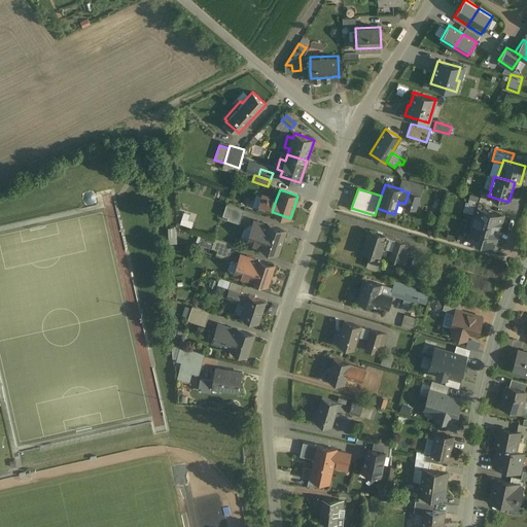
[(420,196),(409,191),(409,192),(405,204),(405,206),(415,210),(420,196)]
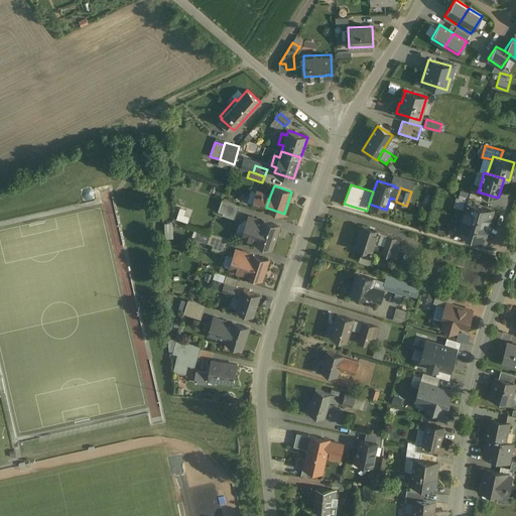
[(479,191),(472,189),(469,197),(476,199),(482,201),(484,194),(478,191),(479,191)]
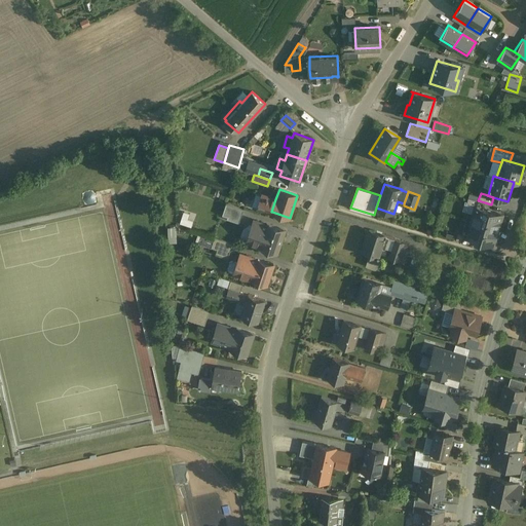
[(275,199),(262,194),(257,208),(272,213),(272,212),(271,212),(275,199)]
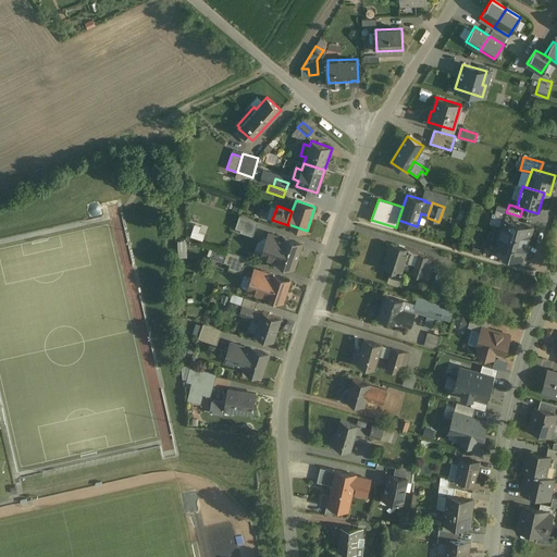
[(506,212),(496,209),(494,217),(503,219),(511,221),(514,214),(506,212)]
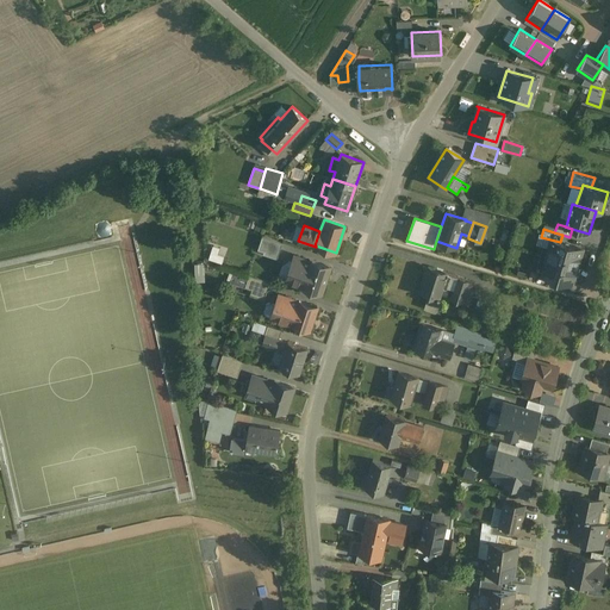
[(282,242),(262,236),(257,249),(263,251),(262,254),(278,259),(282,242)]
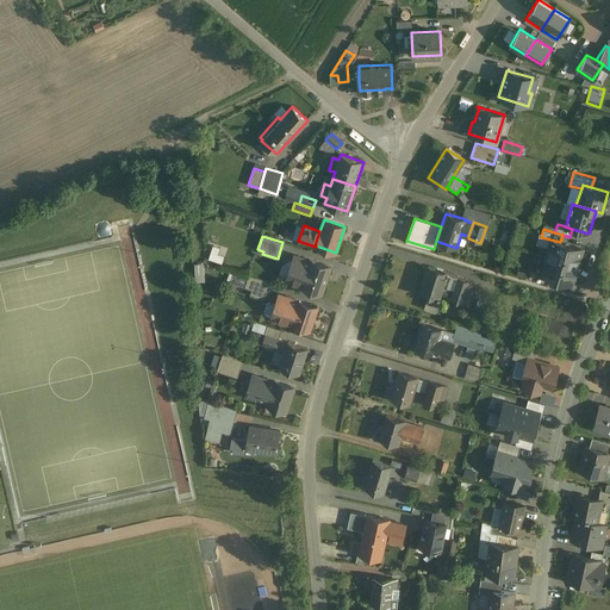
[(560,242),(551,240),(548,247),(546,257),(578,267),(583,249),(560,242)]
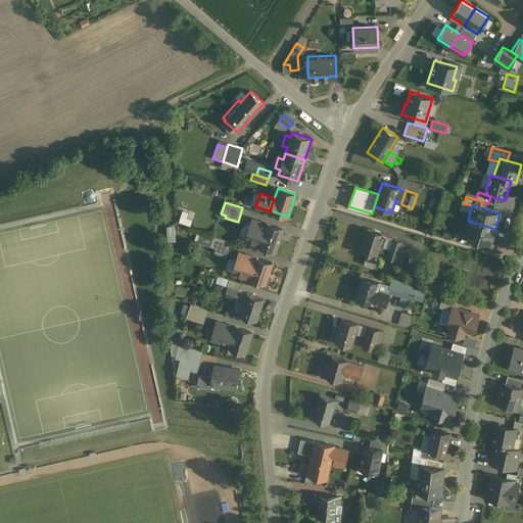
[(283,228),(265,222),(265,223),(251,219),(249,226),(250,227),(245,239),(258,244),(257,245),(276,251),(279,241),(283,228)]
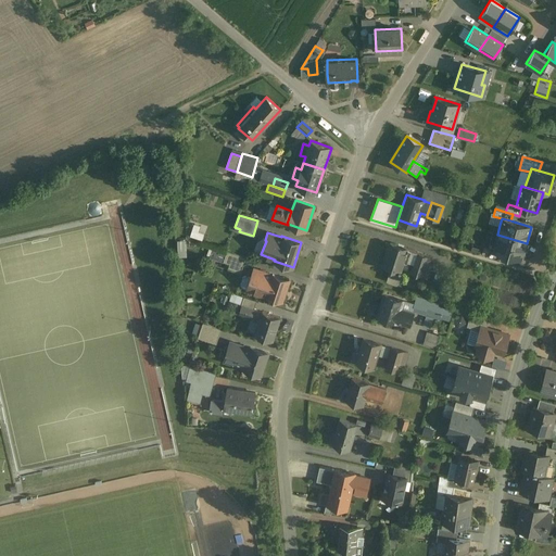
[(527,243),(497,235),(495,243),(493,250),(493,251),(501,253),(522,258),(527,243)]
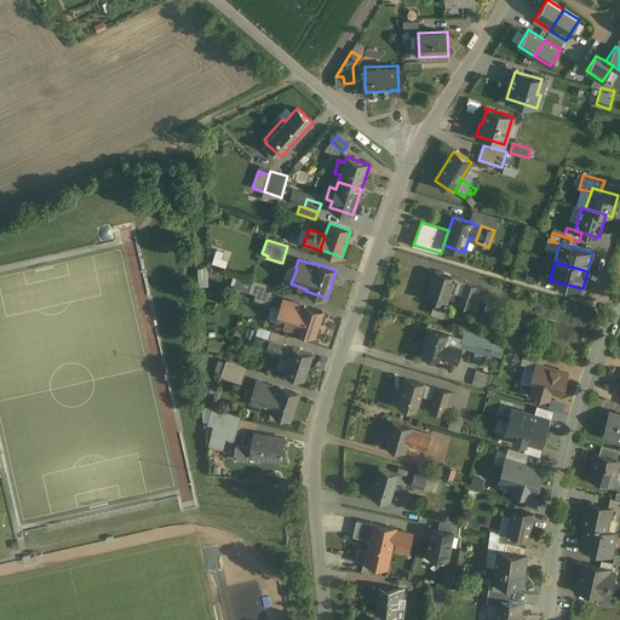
[(458,280),(434,271),(426,296),(435,299),(435,298),(446,302),(449,292),(453,293),(458,280)]
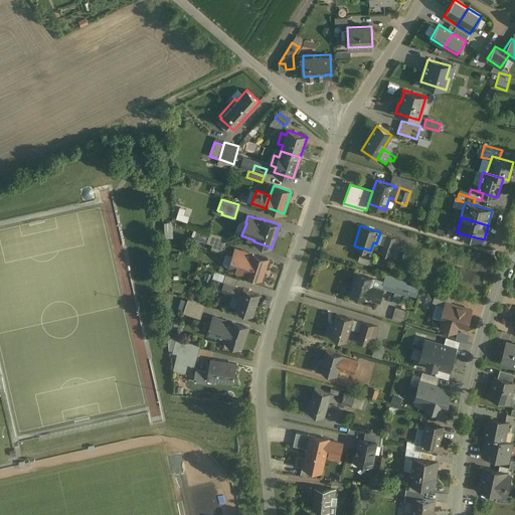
[(457,231),(448,228),(446,235),(462,240),(464,234),(457,232),(457,231)]
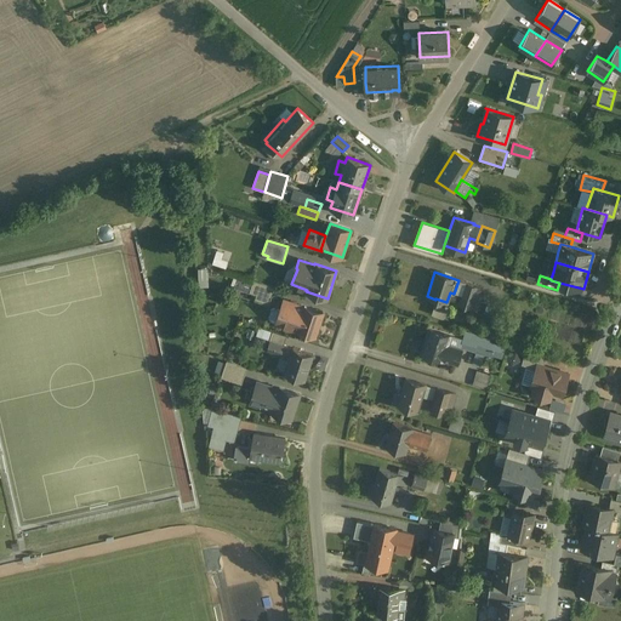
[(250,290),(251,280),(235,277),(234,288),(250,290)]
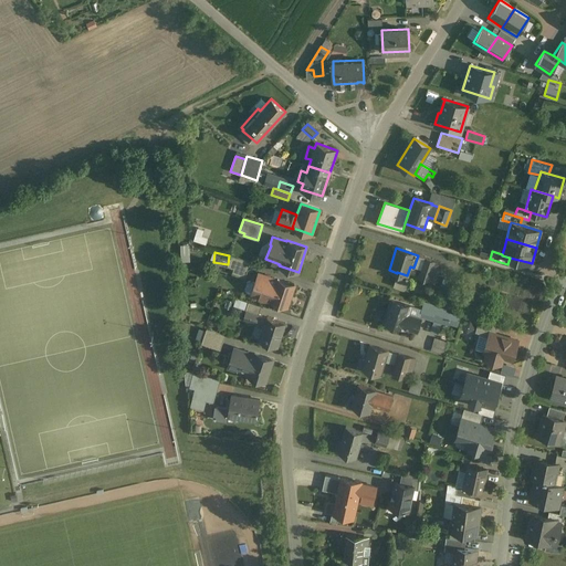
[(250,262),(231,255),(227,266),(233,269),(232,273),(244,278),(250,262)]
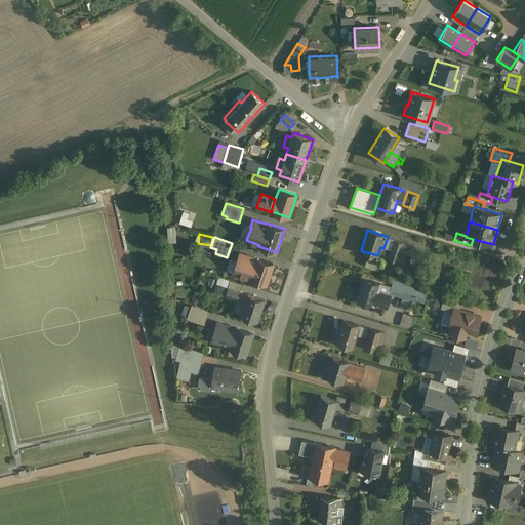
[(408,244),(394,239),(388,258),(402,263),(408,244)]
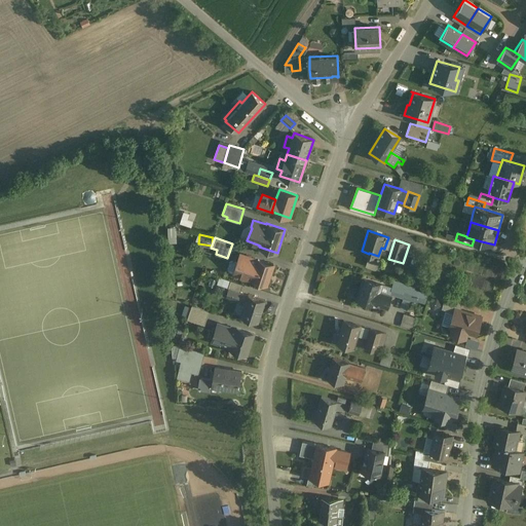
[(378,256),(369,253),(369,254),(365,265),(375,269),(380,256),(378,256)]
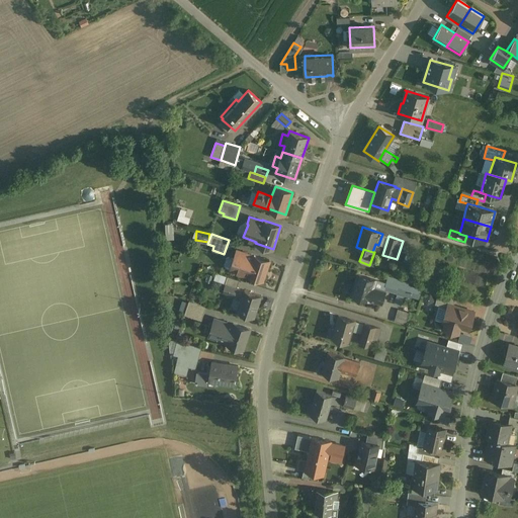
[(253,255),(237,250),(231,268),(247,274),(263,280),(269,260),(253,255)]
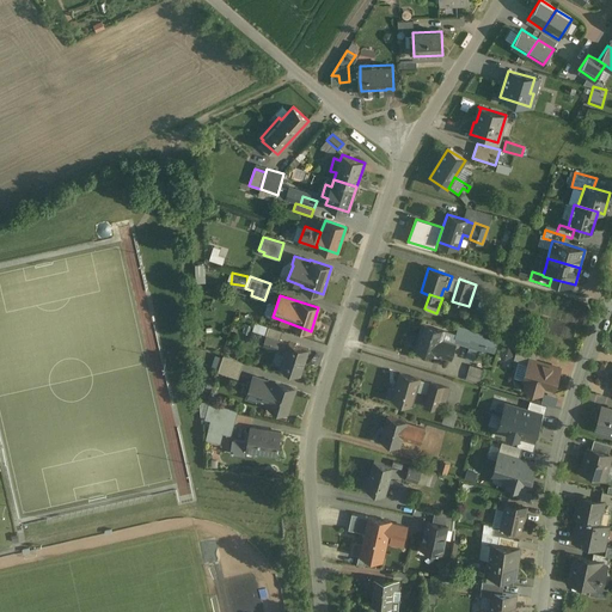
[(444,331),(423,324),(415,348),(435,355),(435,354),(451,359),(454,344),(440,340),(444,331)]
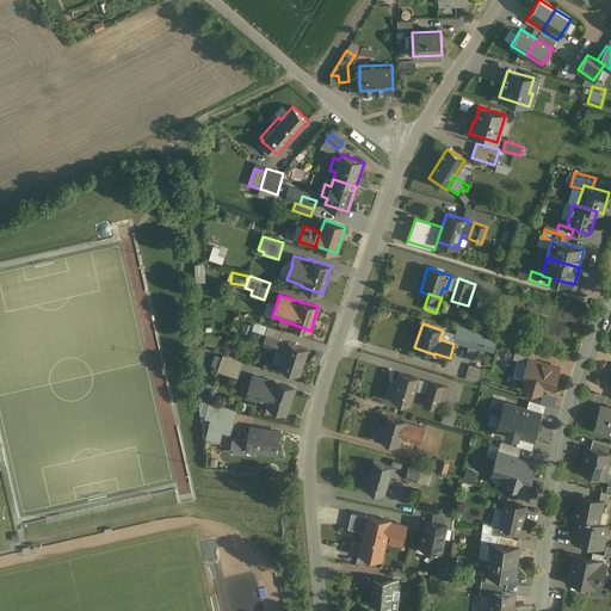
[(282,331),(269,326),(265,334),(279,339),(282,331)]
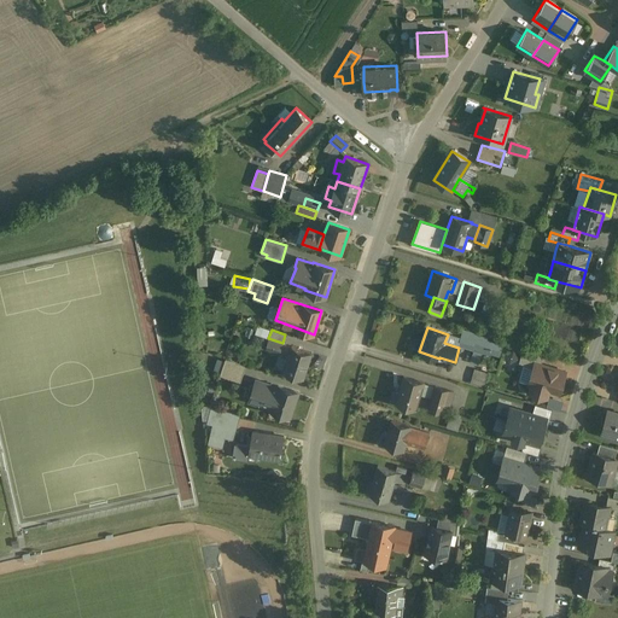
[(481,336),(481,337),(465,332),(464,334),(461,333),(459,343),(461,343),(461,344),(467,347),(467,345),(476,348),(474,350),(482,353),(489,355),(493,343),(485,340),(485,338),(481,336)]
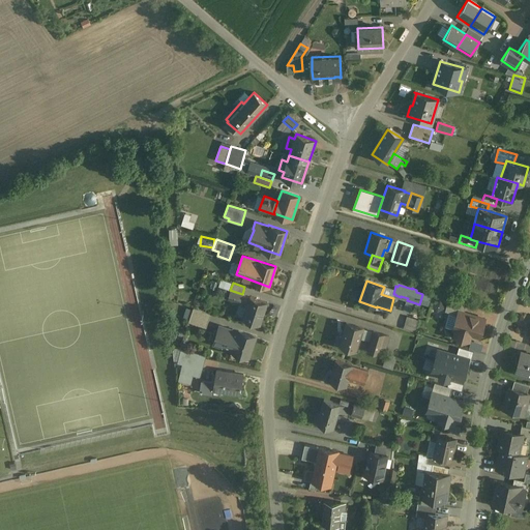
[(245,286),(243,295),(256,297),(257,288),(245,286)]
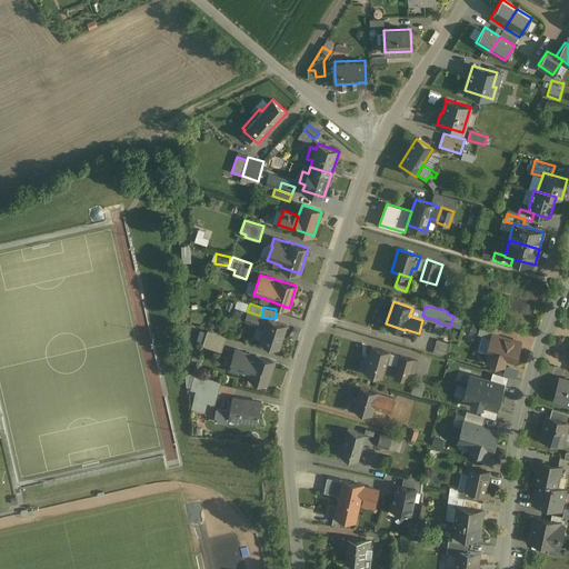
[(260,316),(247,311),(245,320),(257,325),(260,316)]
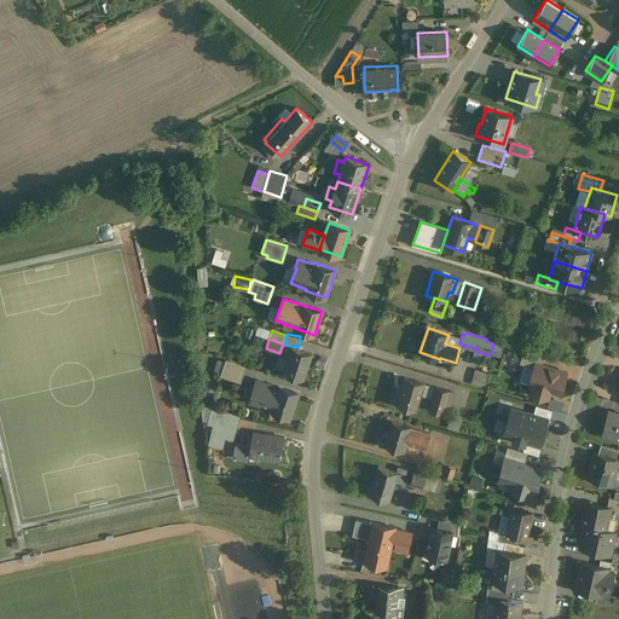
[(312,353),(291,347),(283,371),(304,379),(312,353)]
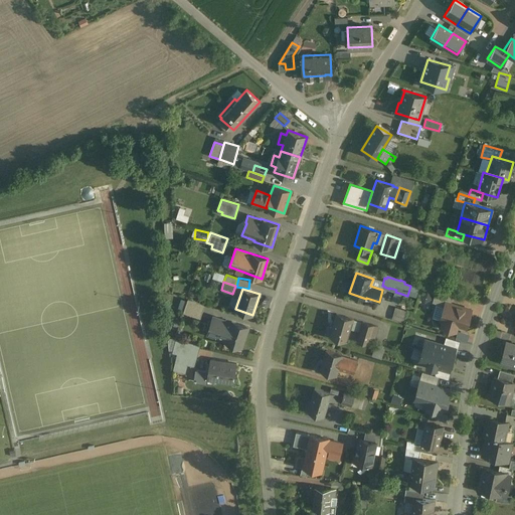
[(394,292),(391,302),(398,304),(401,294),(395,292),(394,292)]
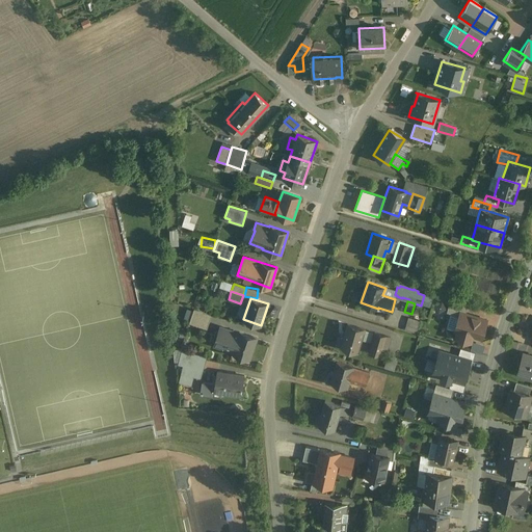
[(468,307),(450,301),(447,312),(451,314),(459,316),(460,312),(466,314),(468,307)]
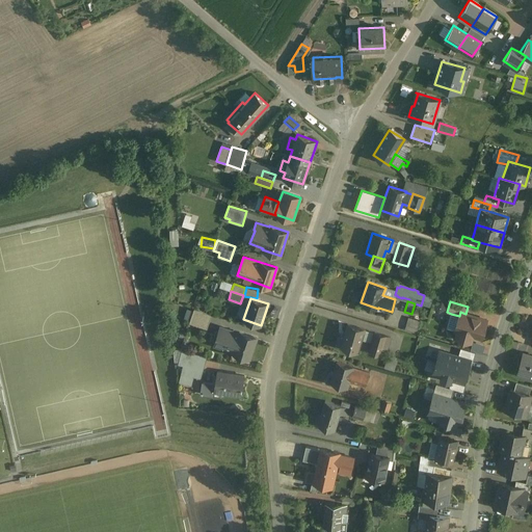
[(211,315),(193,309),(189,323),(207,328),(211,315)]
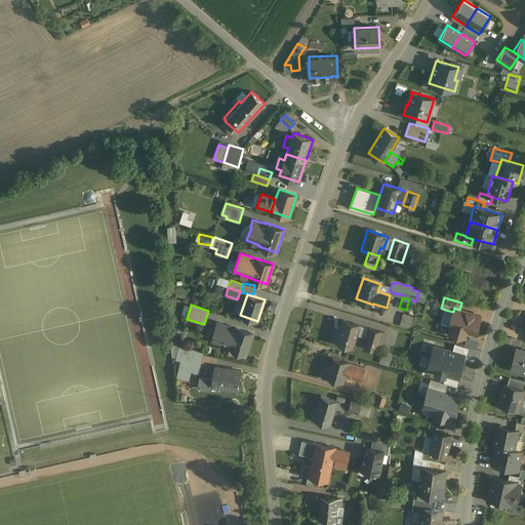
[(459,310),(454,308),(453,312),(449,325),(449,326),(451,326),(450,329),(466,334),(467,331),(475,333),(480,316),(459,310)]
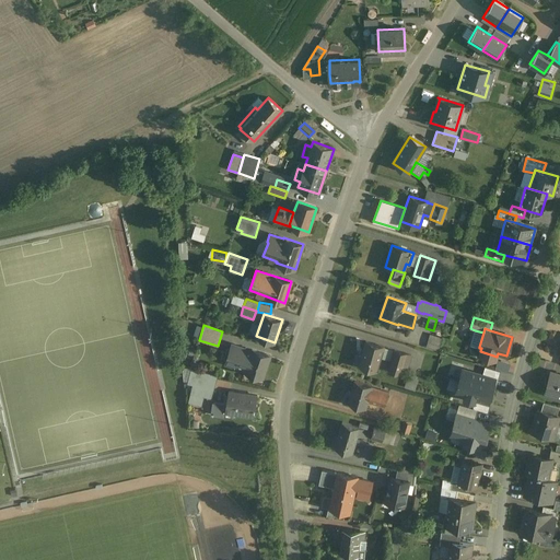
[(483,333),(475,330),(470,345),(479,348),(479,347),(483,333)]
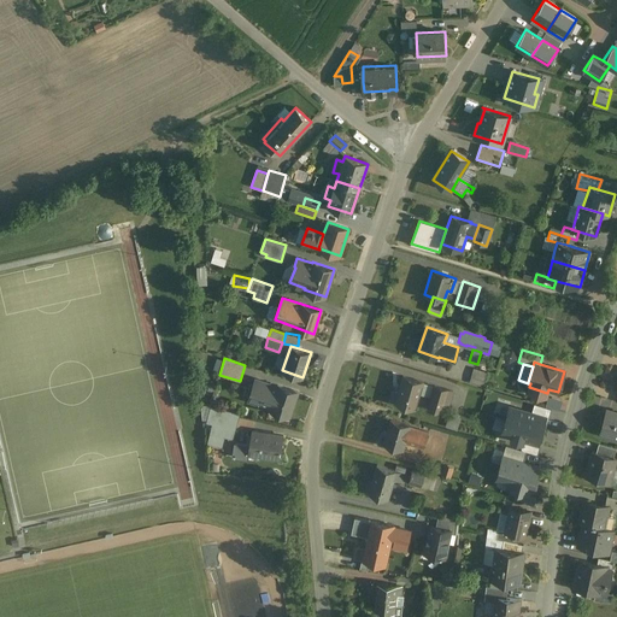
[(487,372),(474,368),(471,376),(475,377),(474,380),(481,382),(482,380),(485,380),(487,372)]
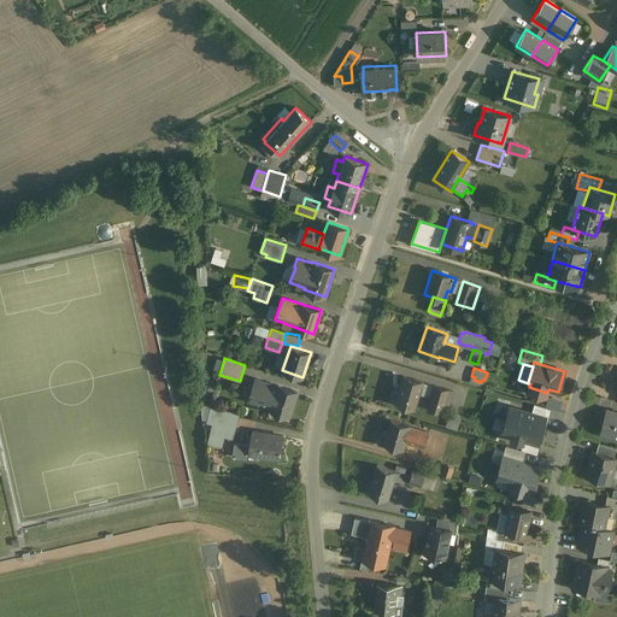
[(423,382),(403,376),(395,403),(415,409),(423,382)]
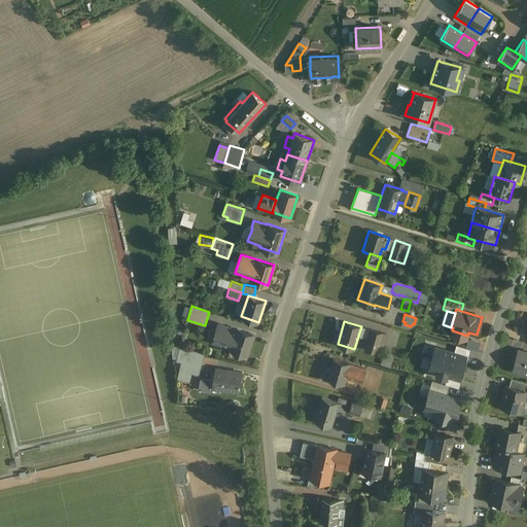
[(236,329),(219,324),(214,341),(231,347),(236,329)]
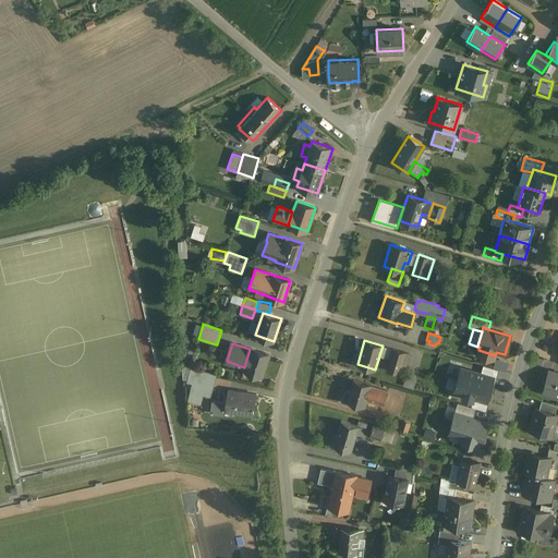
[(269,354),(251,348),(244,367),(243,368),(262,375),(269,354)]
